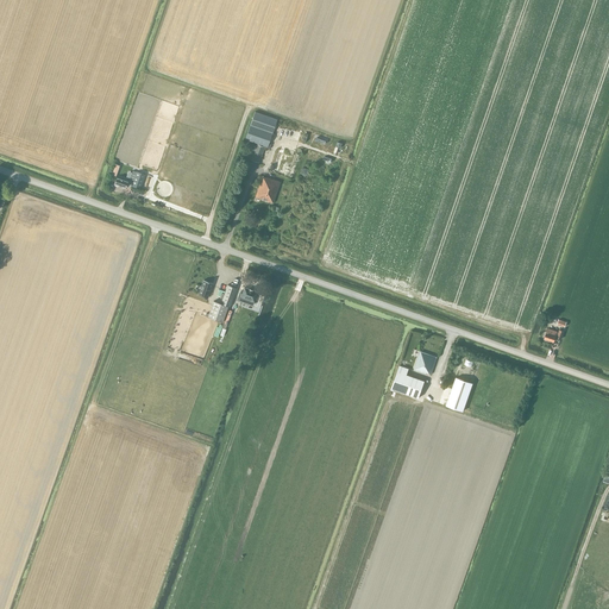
[(251,159),(258,163),(264,148),(267,149),(277,119),(255,112),(245,139),(257,144),(251,159)]
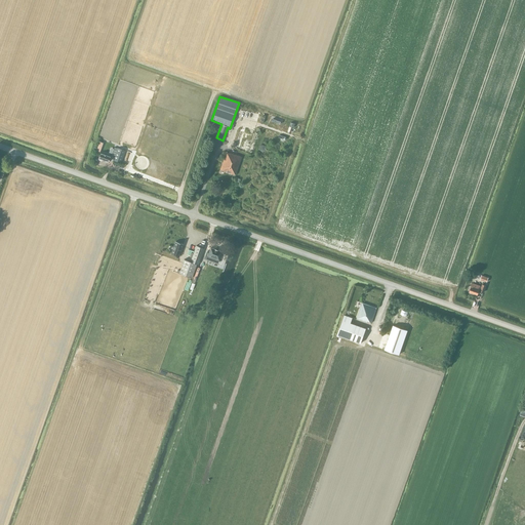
[(117,148),(114,157),(113,160),(121,162),(125,150),(124,150),(117,148)]
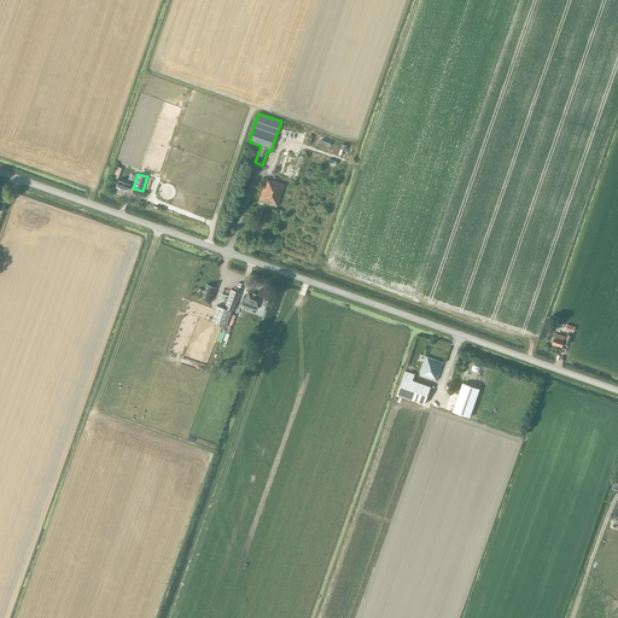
[(260,200),(277,207),(284,185),(272,180),(270,180),(266,179),(260,200)]
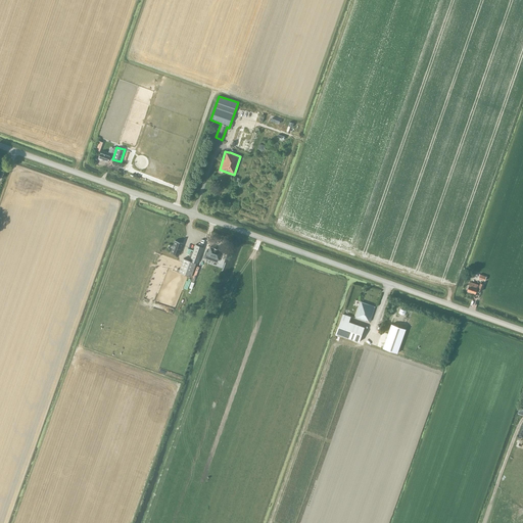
[(98,158),(108,161),(108,159),(112,161),(112,159),(113,156),(110,154),(110,155),(100,152),(98,158)]
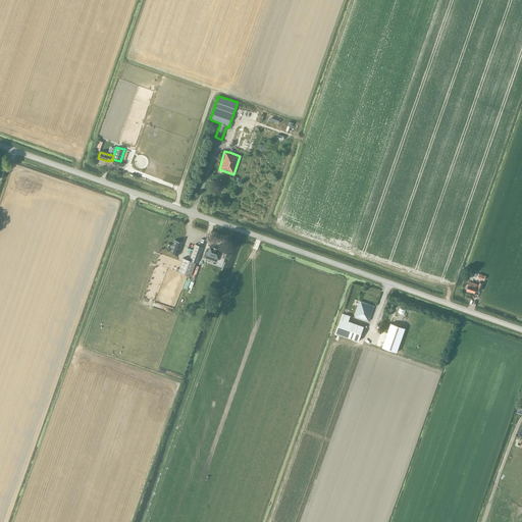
[(183,243),(174,240),(170,252),(177,255),(183,243)]
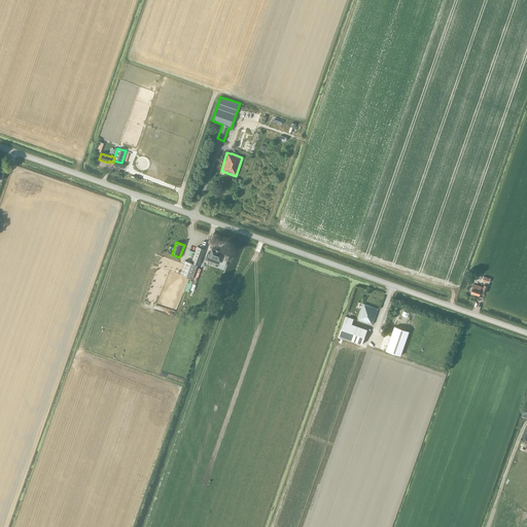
[(197,246),(191,262),(184,260),(179,275),(191,279),(197,265),(199,266),(205,249),(197,246)]
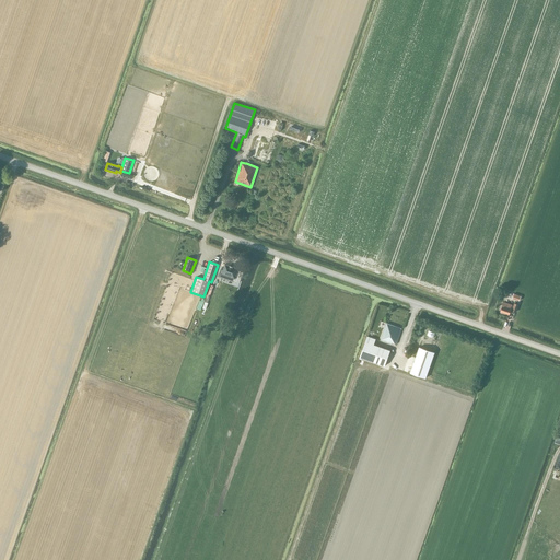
[(220,269),(218,276),(232,280),(236,268),(224,265),(222,270),(220,269)]
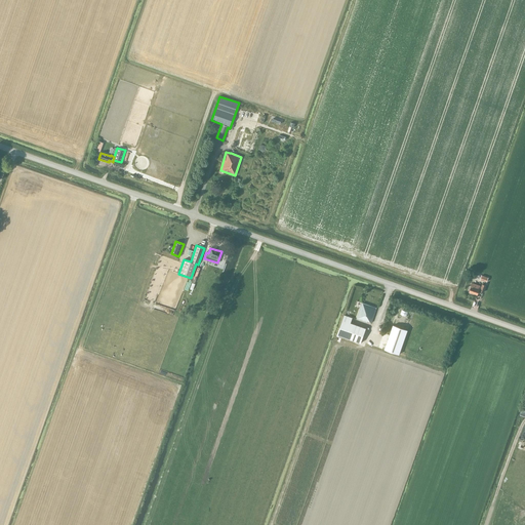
[(480,286),(480,285),(473,283),(472,287),(471,286),(470,292),(478,294),(479,290),(484,292),(486,285),(482,284),(481,286),(480,286)]
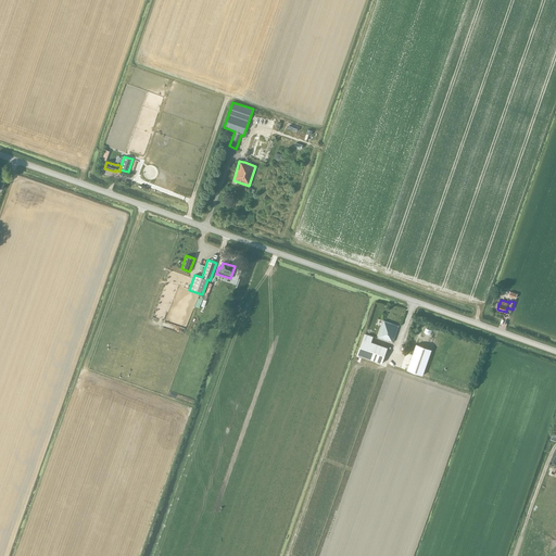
[(378,338),(389,341),(389,340),(393,342),(399,326),(383,320),(378,338)]
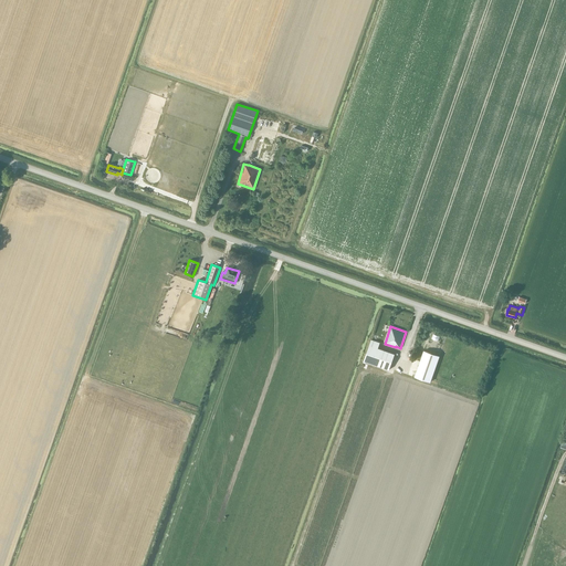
[(364,358),(389,367),(395,353),(377,347),(379,342),(370,338),(364,358)]
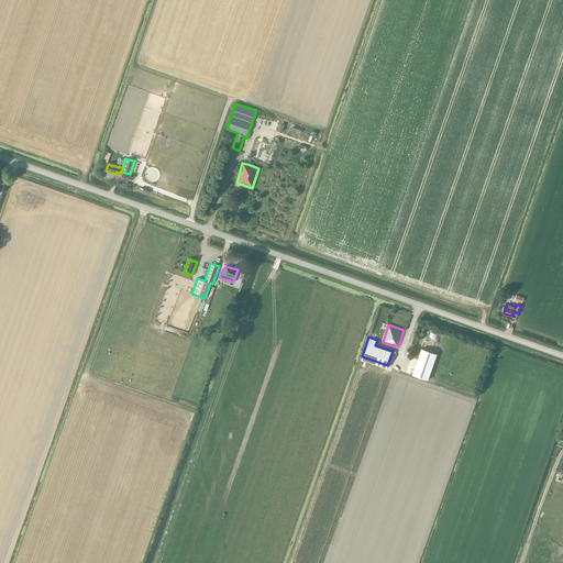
[(412,375),(428,381),(437,354),(421,349),(412,375)]
